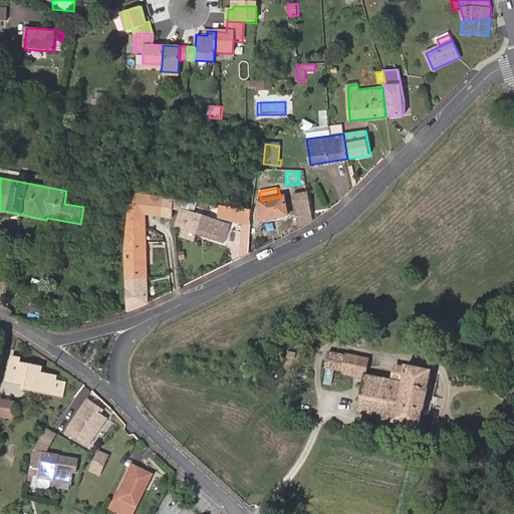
[(294,195),(300,228),(312,220),(307,192),(294,195)]
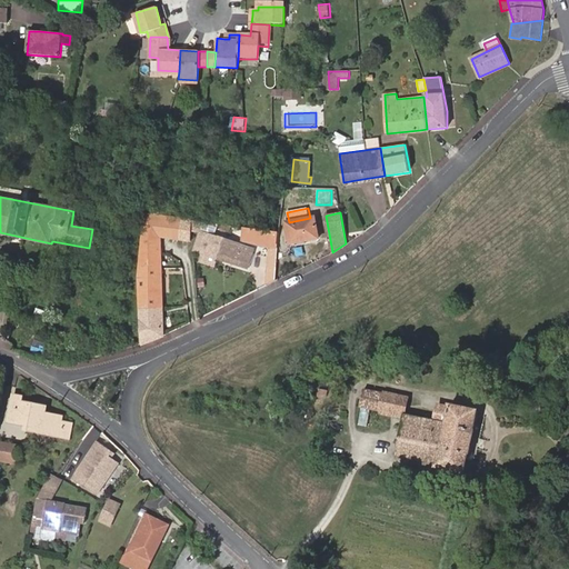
[(170,238),(172,217),(145,213),(138,266),(161,266),(160,237),(170,238)]
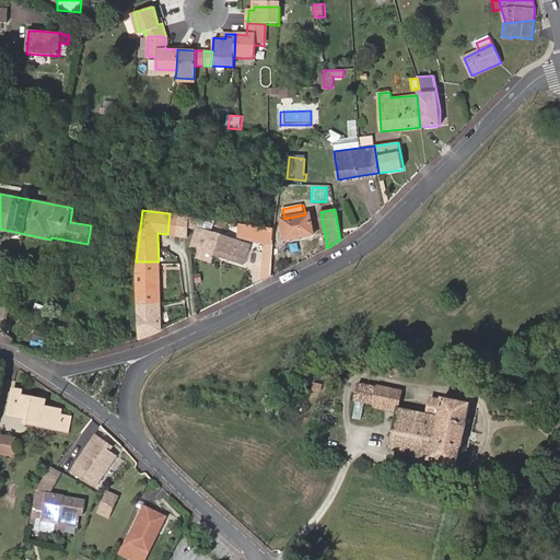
[(178,235),(181,216),(170,213),(167,234),(178,235)]
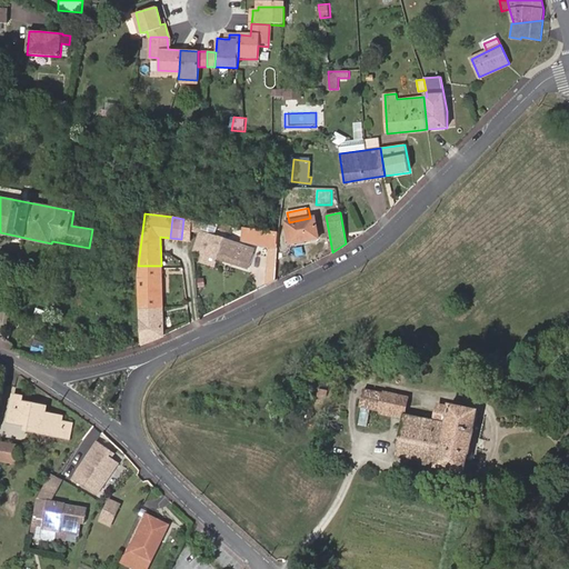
[(287,222),(290,243),(318,238),(315,217),(310,218),(289,222),(287,222)]
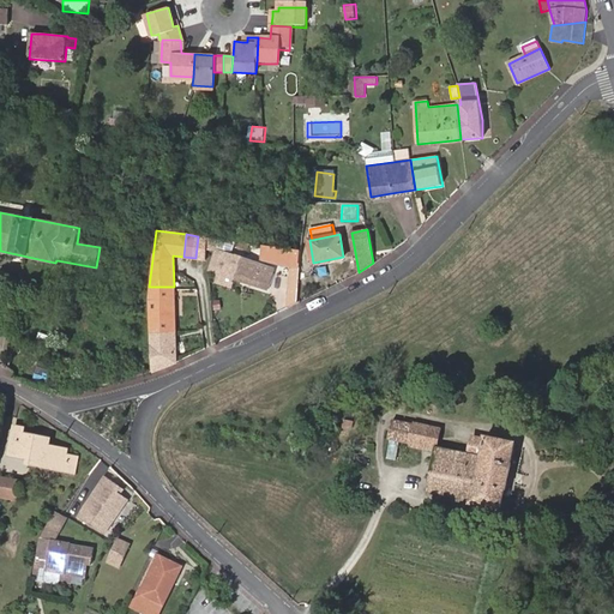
[(208,251),(209,238),(198,236),(196,258),(206,259),(208,251)]
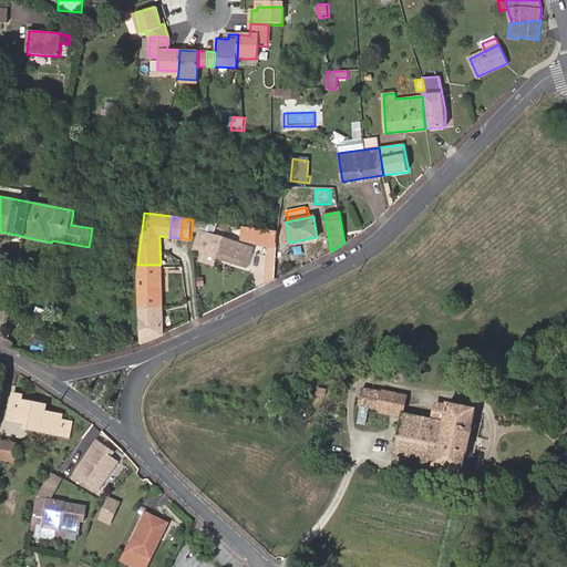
[(216,257),(246,267),(253,248),(214,235),(199,230),(202,220),(193,219),(192,232),(197,233),(193,249),(202,251),(216,257)]
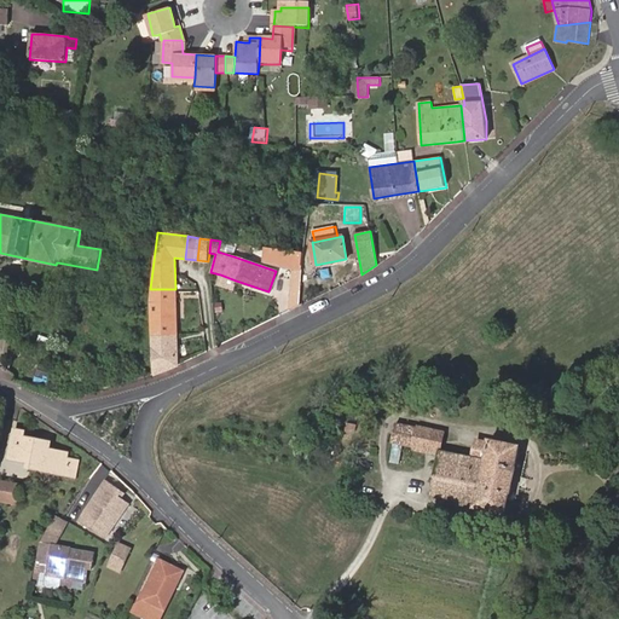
[(233,256),(237,243),(220,241),(218,252),(233,256)]
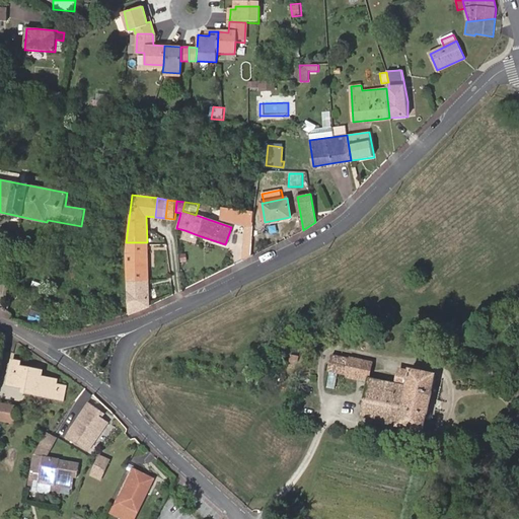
[(251,255),(253,211),(224,207),(221,222),(246,226),(243,254),(251,255)]
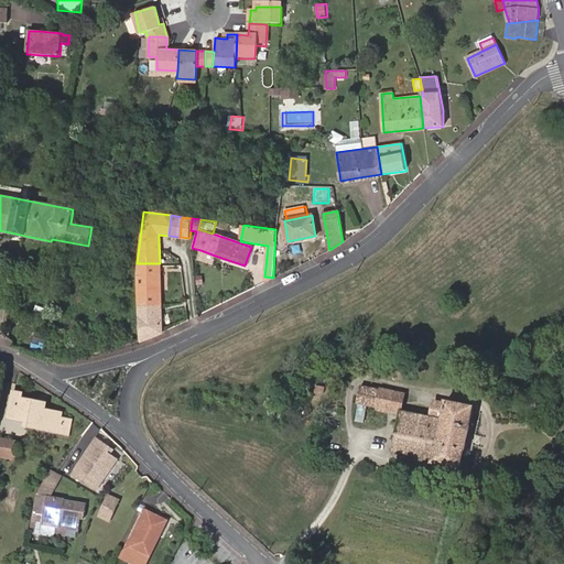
[(213,263),(215,256),(201,250),(197,259),(213,263)]
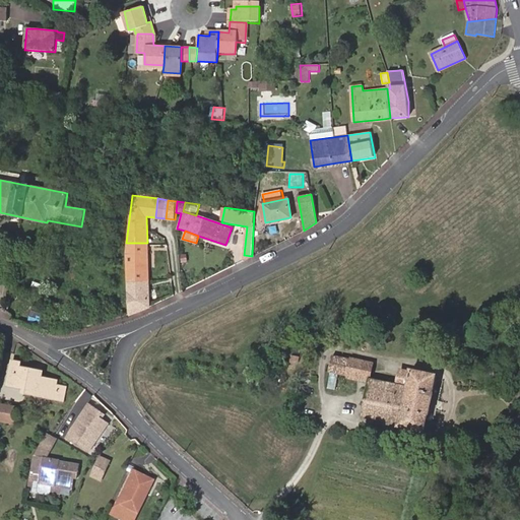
[(125,253),(126,281),(148,281),(148,280),(147,245),(147,243),(126,243),(125,253)]
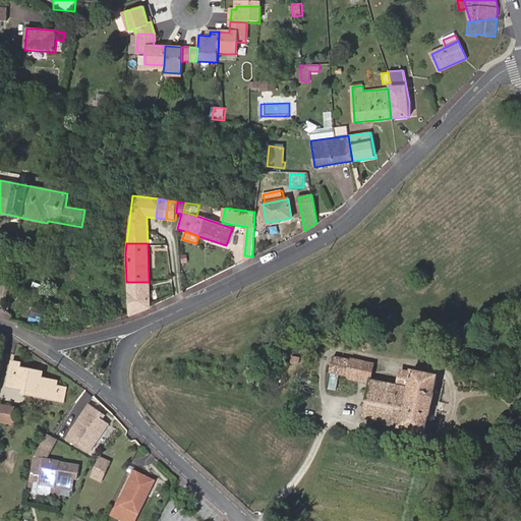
[(126,282),(129,313),(149,306),(149,282),(126,282)]
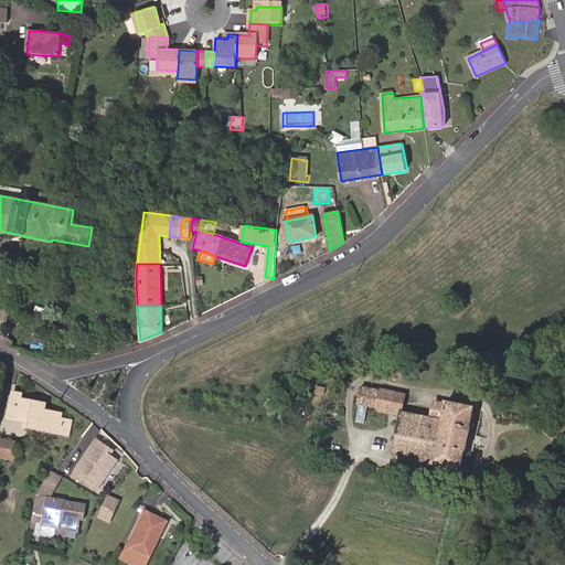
[(32,342),(30,349),(43,352),(44,345),(32,342)]
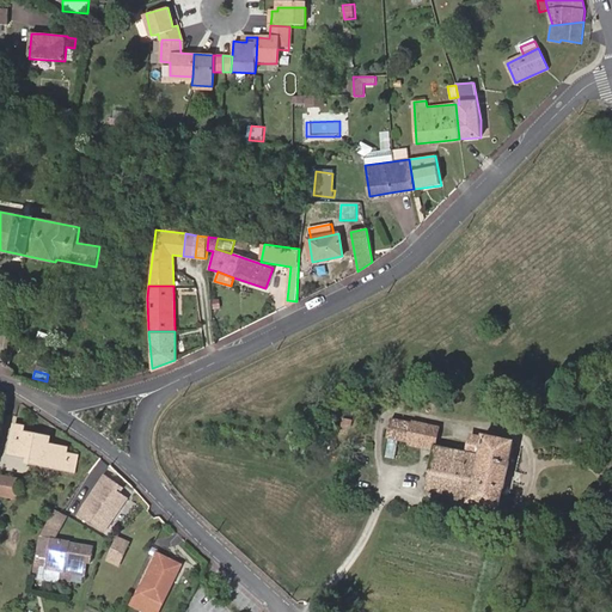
[(392,418),(387,438),(408,442),(411,422),(392,418)]
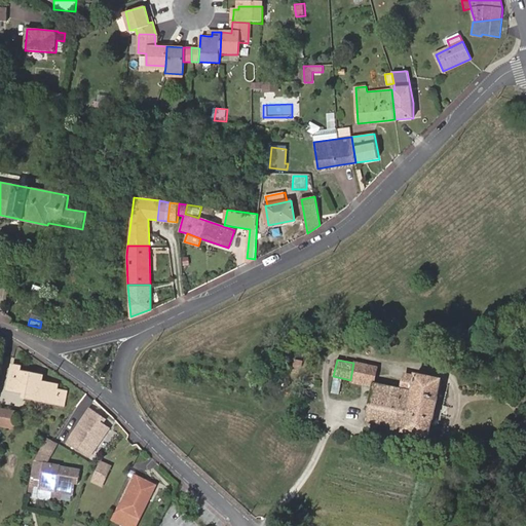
[(379,367),(354,362),(350,380),(350,383),(373,387),(374,382),(376,382),(379,367)]
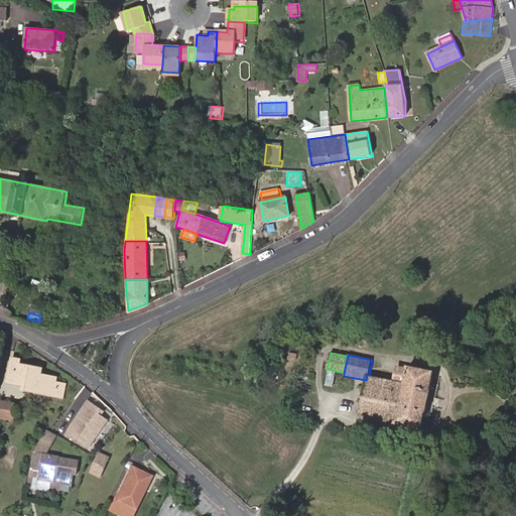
[(8,382),(14,383),(14,380),(24,382),(24,385),(23,390),(34,392),(35,387),(52,391),(52,395),(61,397),(65,384),(55,382),(56,378),(41,375),(41,372),(35,371),(35,367),(20,364),(21,360),(13,358),(8,382)]
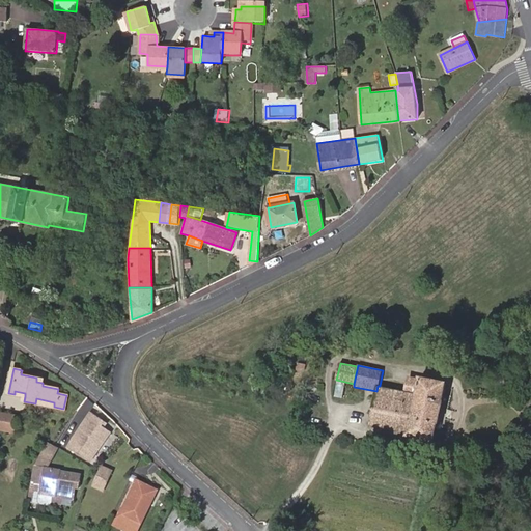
[(376,391),(369,426),(393,431),(392,432),(407,436),(407,437),(434,443),(447,383),(420,378),(420,379),(409,376),(406,392),(380,386),(378,386),(376,391)]
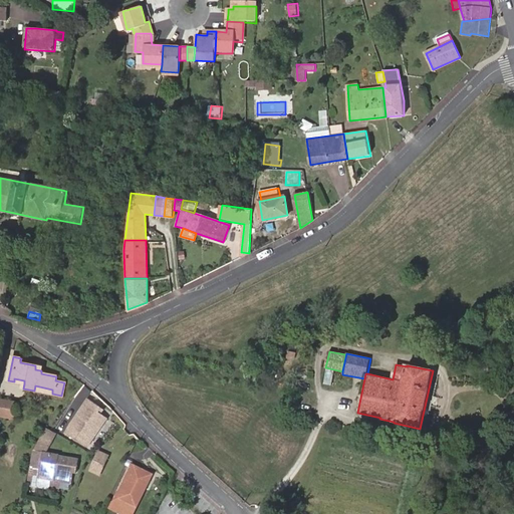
[(327,374),(325,383),(332,384),(334,375),(327,374)]
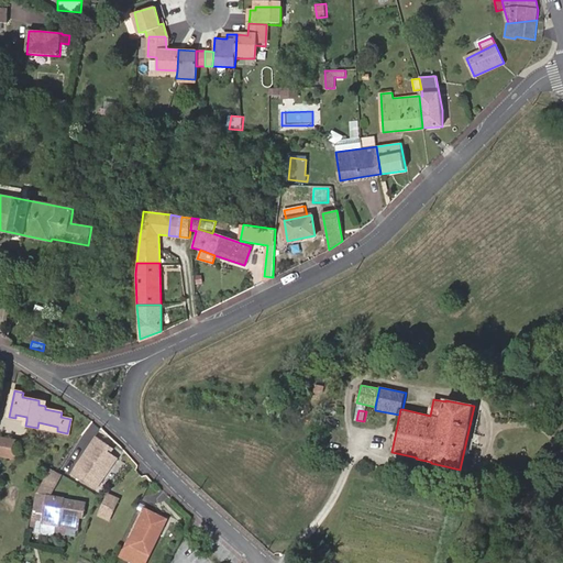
[(19,439),(0,435),(0,454),(15,457),(19,439)]
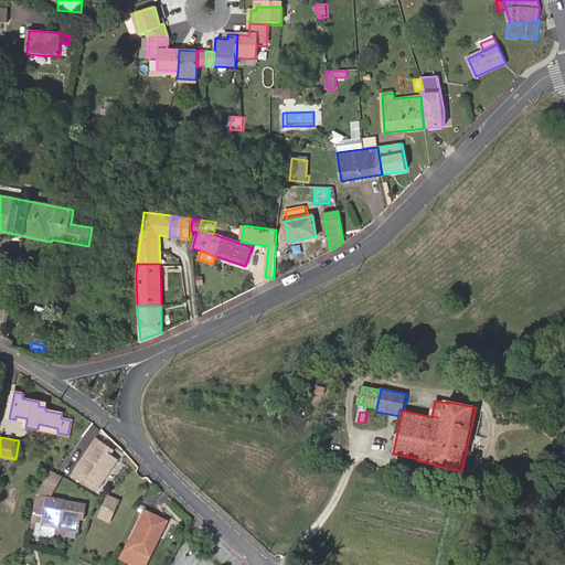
[(97,438),(92,447),(100,451),(105,443),(97,438)]
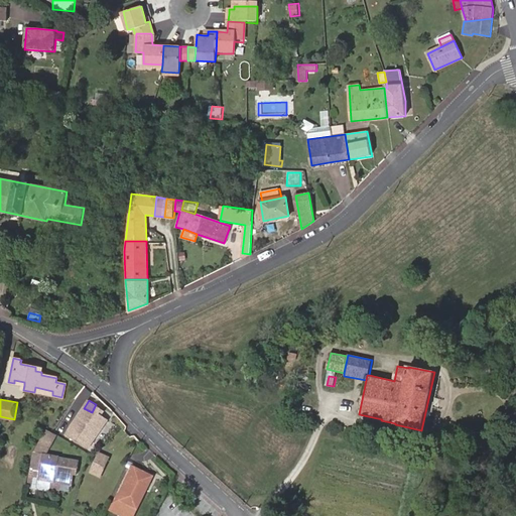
[(84,408),(73,423),(96,437),(110,417),(99,410),(101,408),(96,404),(92,412),(84,408)]
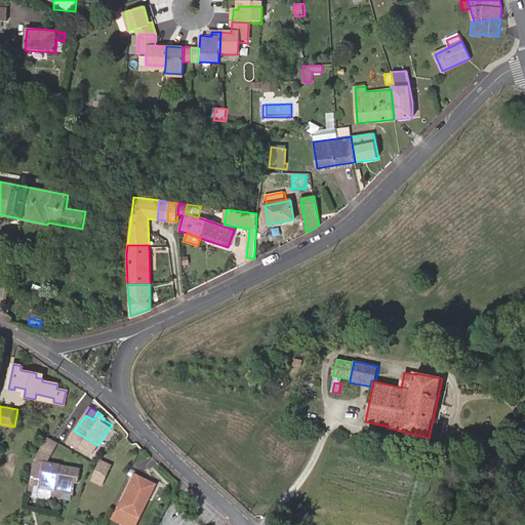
[(74,431),(68,442),(91,456),(97,445),(74,431)]
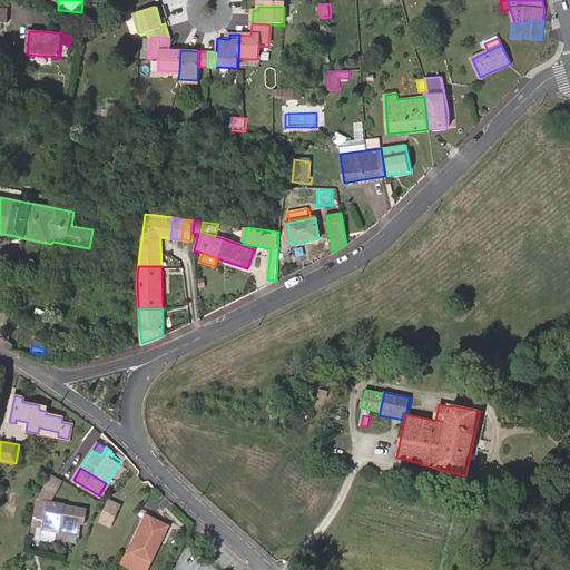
[(58,491),(64,480),(51,473),(48,480),(56,483),(53,489),(58,491)]
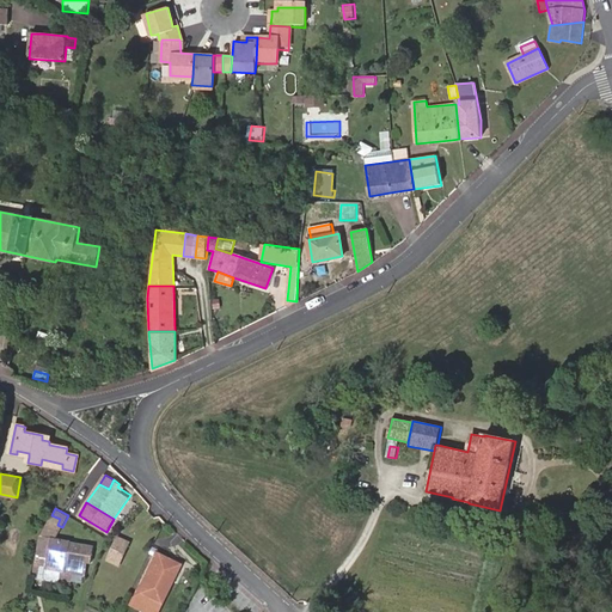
[(60,519),(51,515),(44,528),(59,534),(62,527),(57,525),(60,519)]
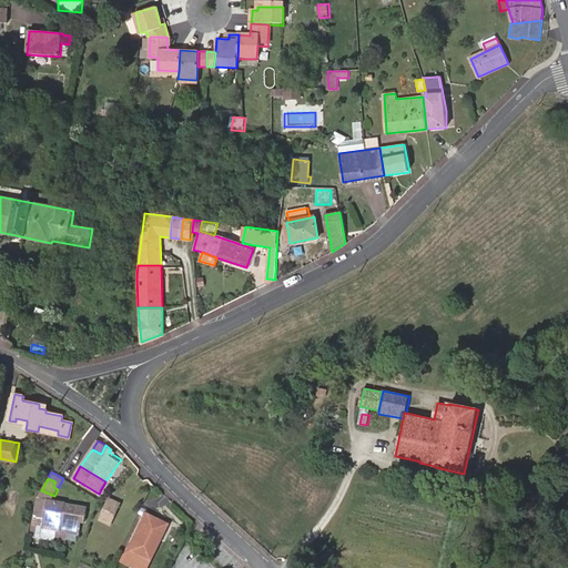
[(54,496),(41,490),(38,498),(52,500),(54,496)]
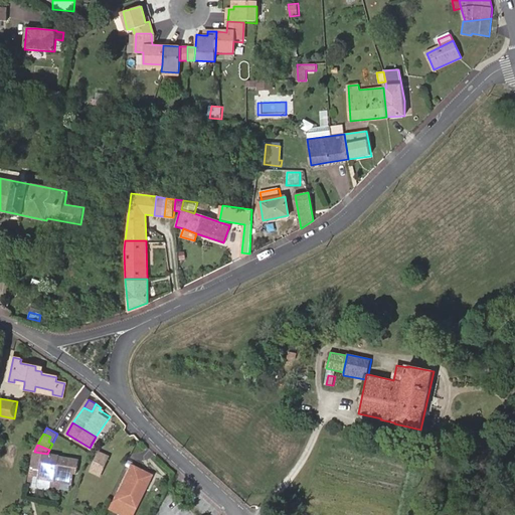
[(34,452),(31,467),(40,469),(39,478),(51,480),(50,489),(59,490),(61,482),(71,483),(73,473),(76,474),(79,460),(47,454),(34,452)]
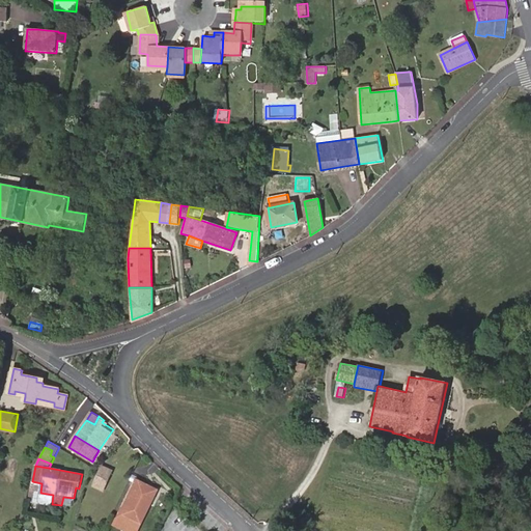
[(93,483),(104,490),(112,471),(102,466),(93,483)]
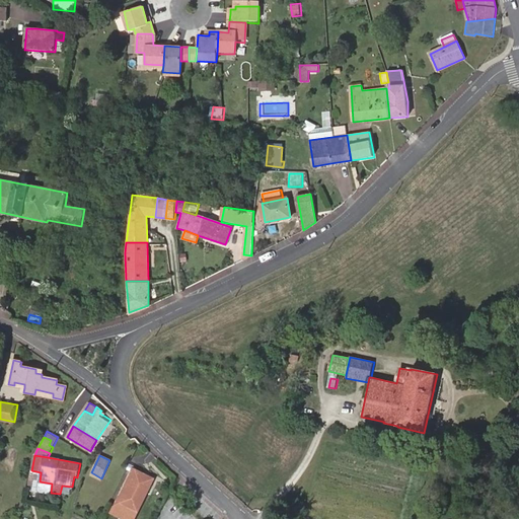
[(130,475),(127,480),(112,512),(127,518),(134,518),(154,478),(133,468),(130,475)]
